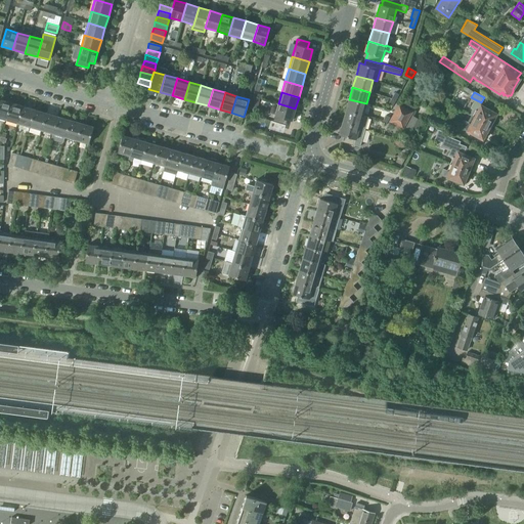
[(249,108),(256,111),(259,98),(253,97),(249,108)]
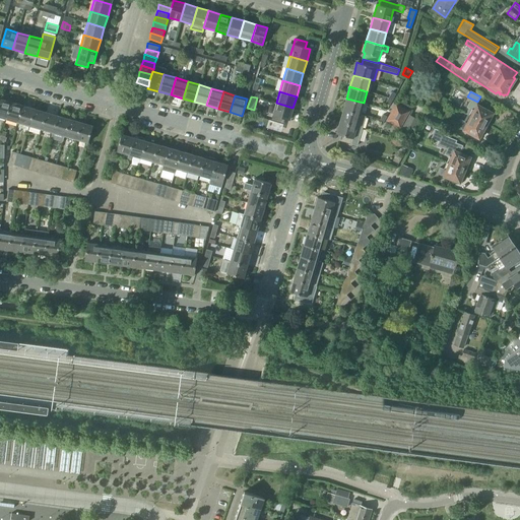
[(0,117),(6,119),(10,102),(0,99),(0,117)]
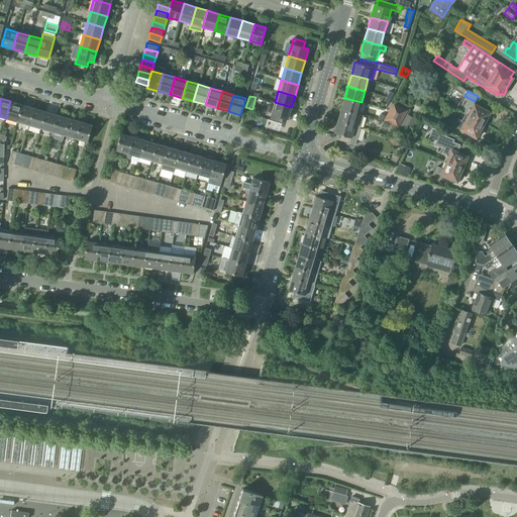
[(344,98),(341,109),(357,113),(362,102),(344,98)]
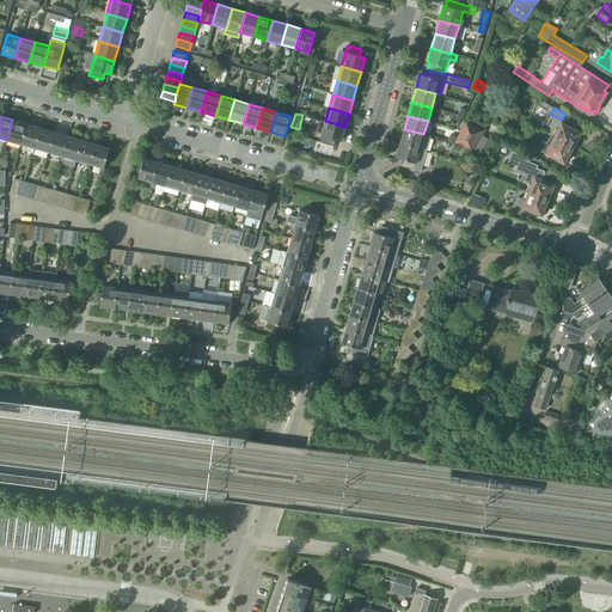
[(7,140),(20,144),(26,124),(12,120),(7,140)]
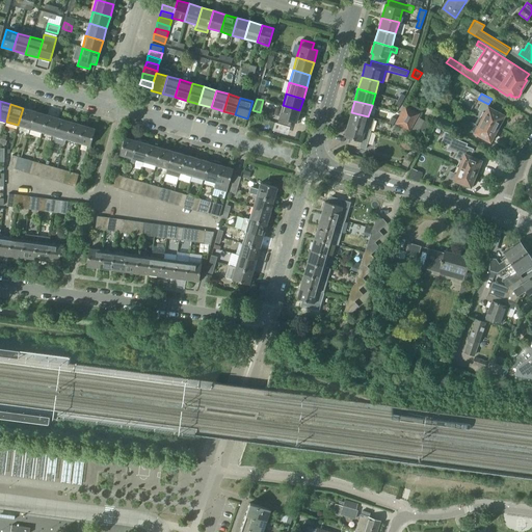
[(504,115),(486,107),(481,104),(478,109),(480,110),(477,116),(479,117),(497,128),(498,127),(500,127),(502,123),(501,122),(504,115)]
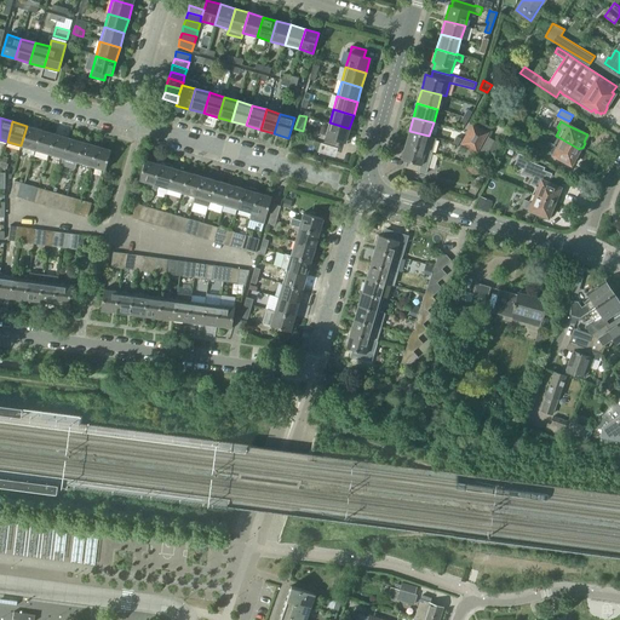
[(349,128),(329,122),(325,137),(323,144),(338,148),(339,142),(345,143),(349,128)]
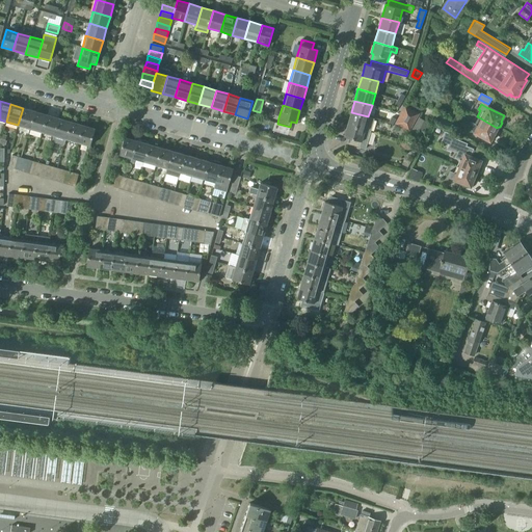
[(396,123),(408,130),(417,113),(404,107),(396,123)]
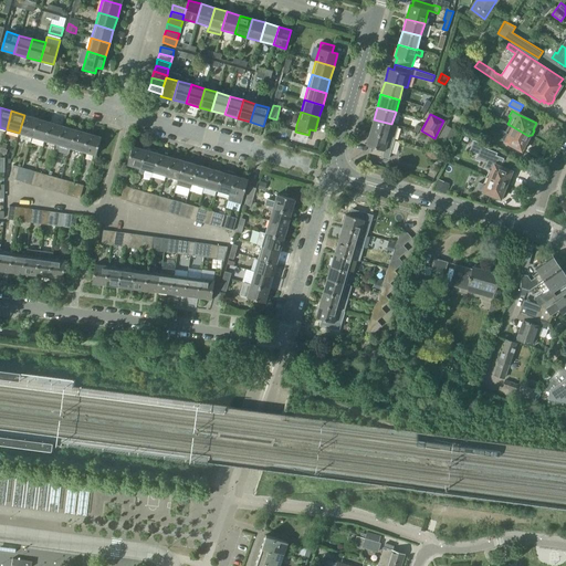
[(19,133),(32,137),(37,118),(24,115),(19,133)]
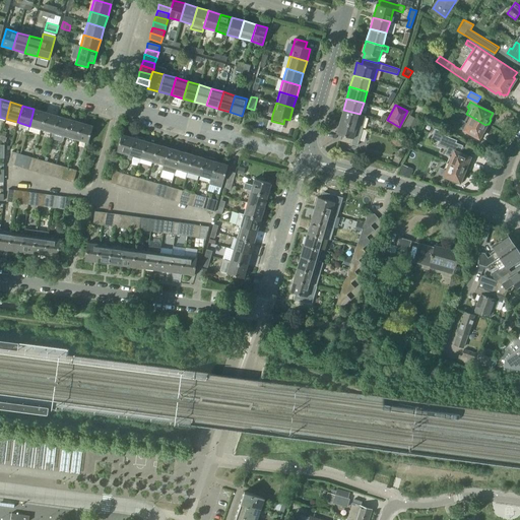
[(29,126),(41,129),(46,112),(34,109),(29,126)]
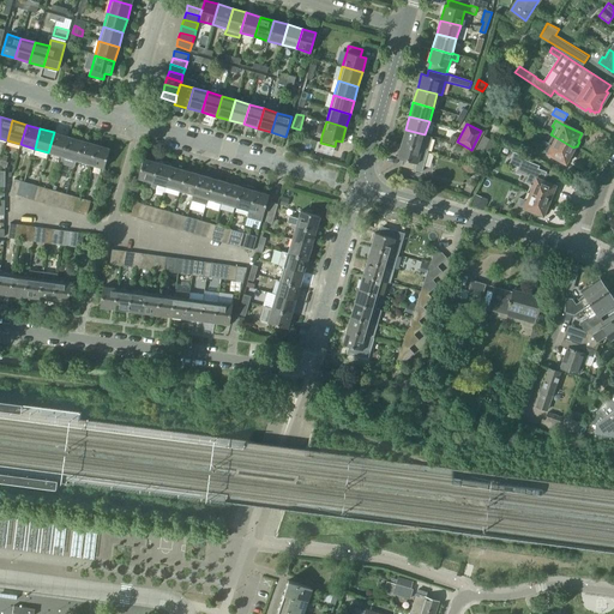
[(405,130),(401,144),(428,151),(432,137),(425,134),(405,130)]
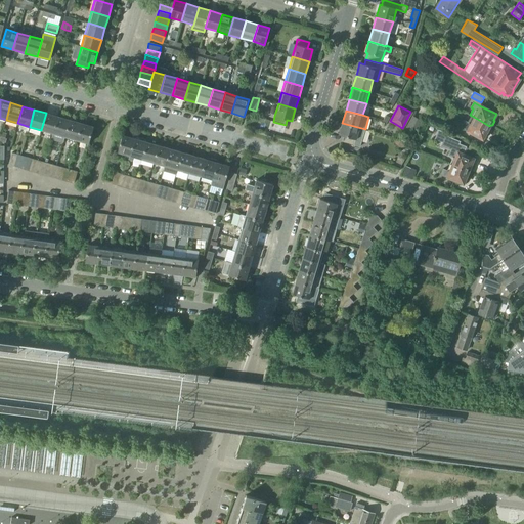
[(41,130),(53,133),(57,117),(46,113),(41,130)]
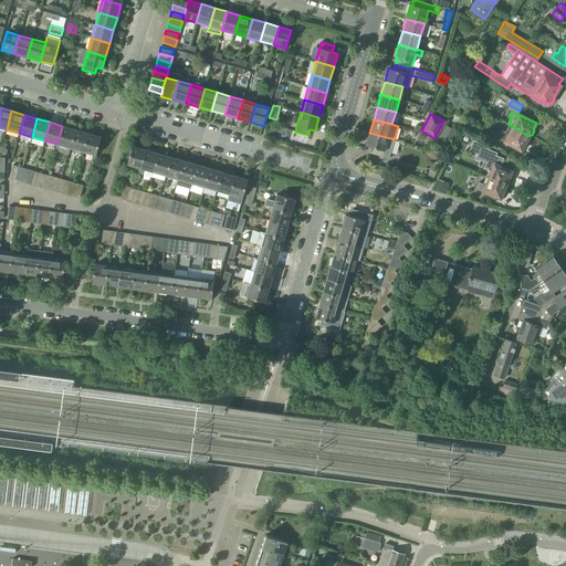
[(435,145),(444,150),(456,130),(444,125),(435,145)]
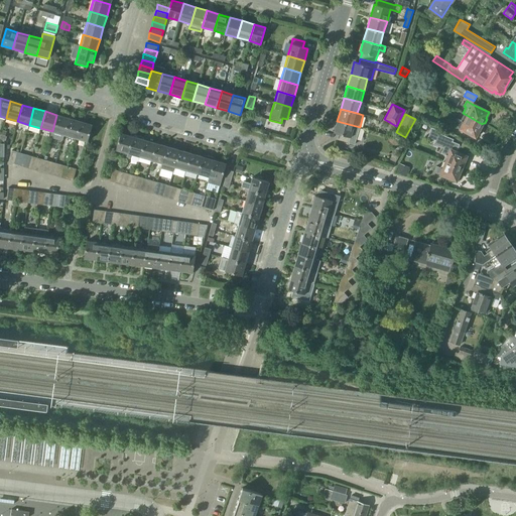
[(482,124),(465,114),(461,121),(457,119),(454,125),(459,127),(458,128),(475,137),(479,130),(481,130),(483,126),(482,125),(482,124)]
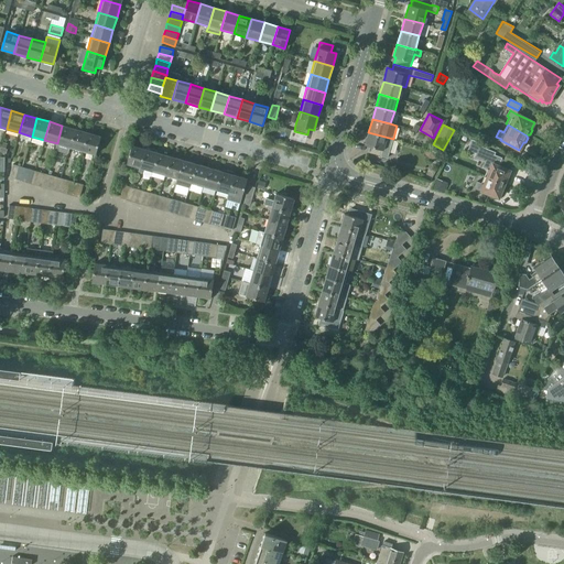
[(67,154),(69,148),(75,129),(62,126),(57,143),(55,150),(67,154)]
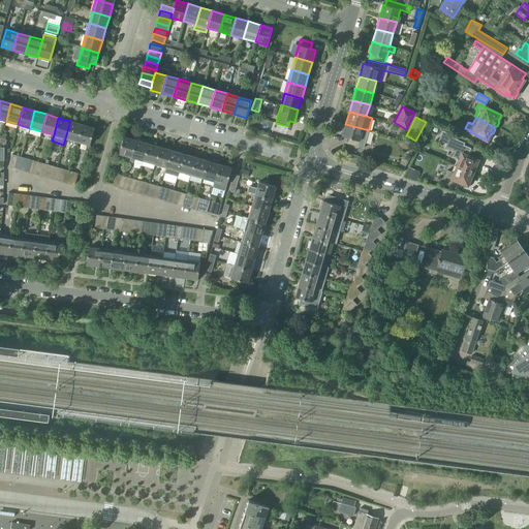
[(65,138),(78,142),(82,124),(70,121),(65,138)]
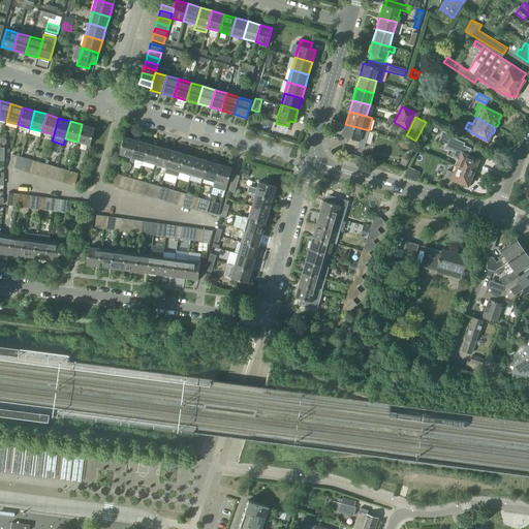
[(82,124),(78,142),(89,145),(94,128),(82,124)]
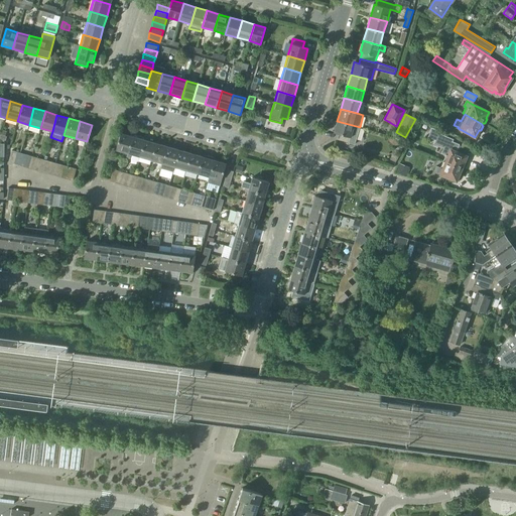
[(360,127),(337,121),(334,132),(338,134),(337,139),(354,144),(360,127)]
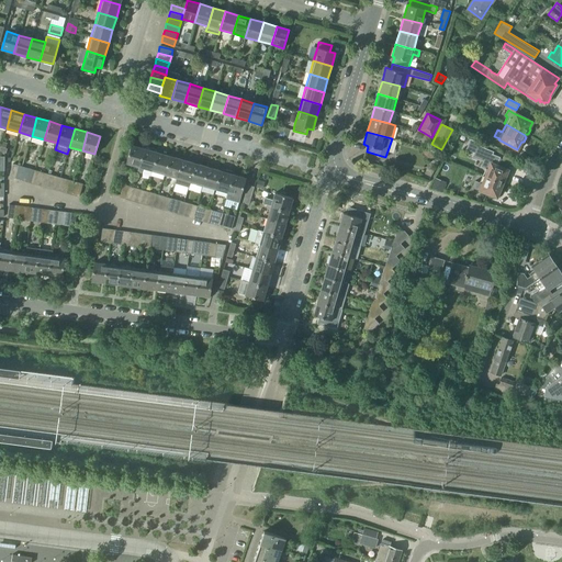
[(126,164),(139,167),(145,149),(131,145),(126,164)]
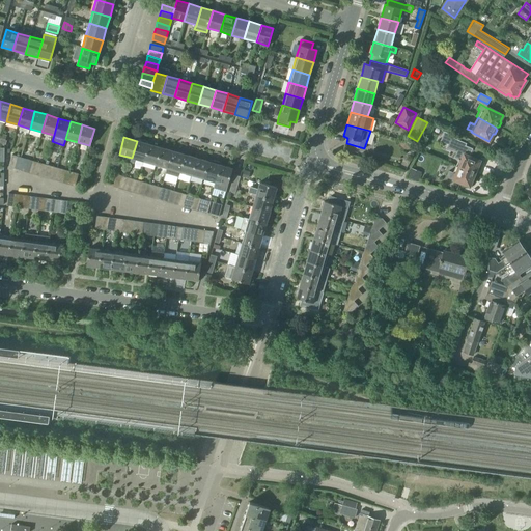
[(472,148),(465,145),(466,143),(451,138),(447,148),(456,151),(454,158),(460,160),(458,167),(474,173),(475,172),(476,173),(478,167),(477,167),(479,161),(469,157),(472,148)]
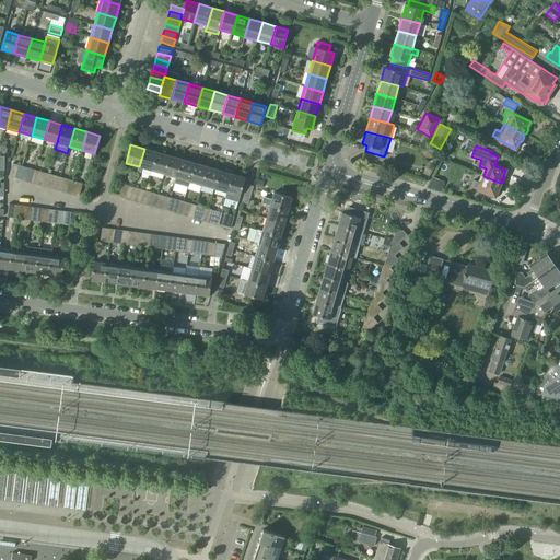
[(139,166),(151,170),(156,152),(144,149),(139,166)]
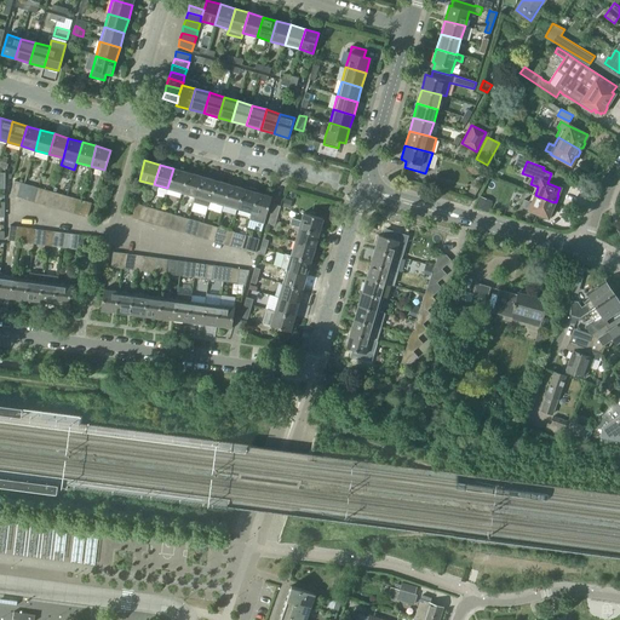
[(167,188),(182,193),(188,172),(173,168),(167,188)]
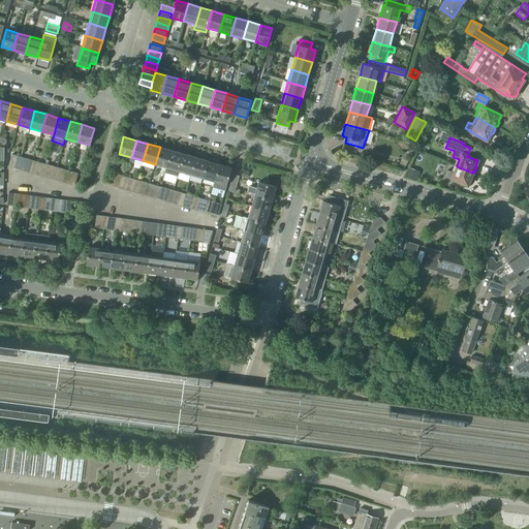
[(155,164),(166,167),(172,151),(160,147),(155,164)]
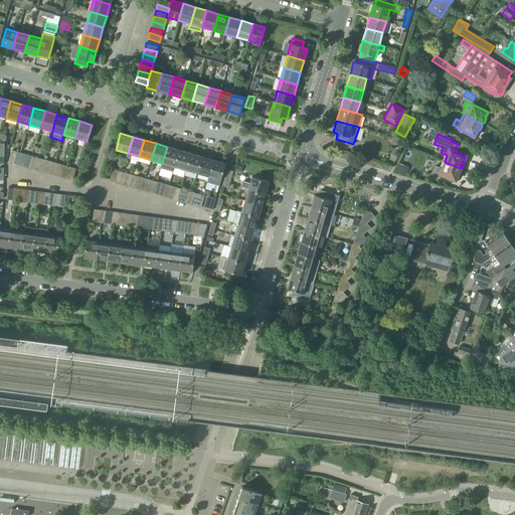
[(172,172),(174,167),(179,150),(167,147),(162,163),(161,168),(172,172)]
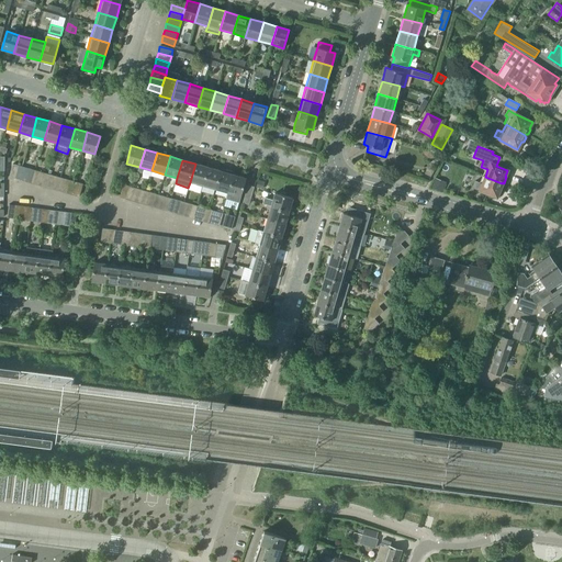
[(9,177),(15,179),(19,166),(12,164),(9,177)]
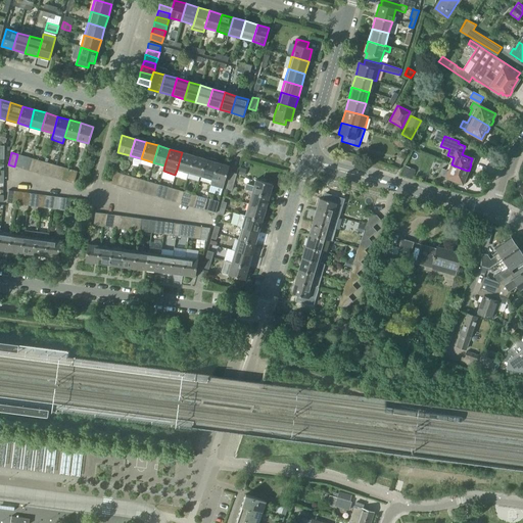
[(177,170),(188,173),(193,155),(182,152),(177,170)]
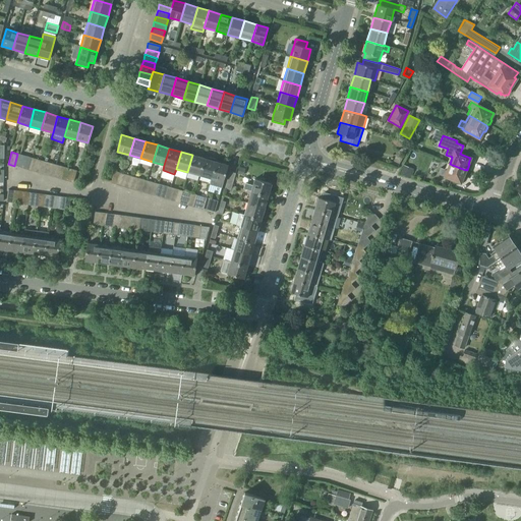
[(14,166),(20,168),(23,156),(17,154),(14,166)]
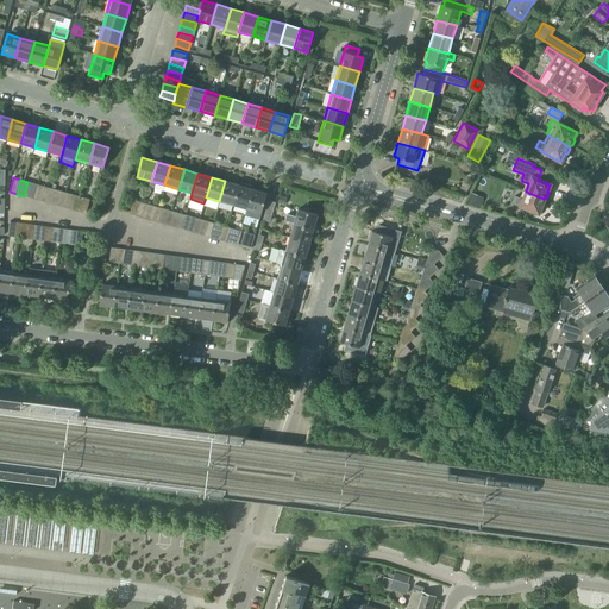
[(219,201),(233,205),(239,186),(225,181),(219,201)]
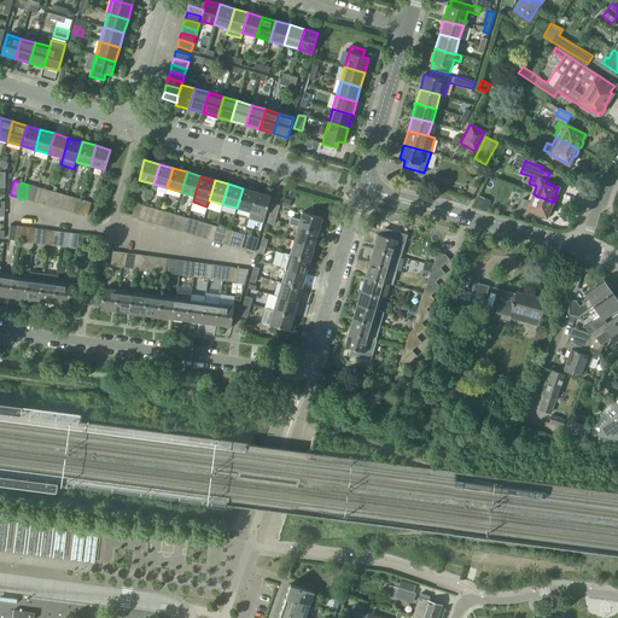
[(28,185),(24,199),(31,200),(35,187),(28,185)]
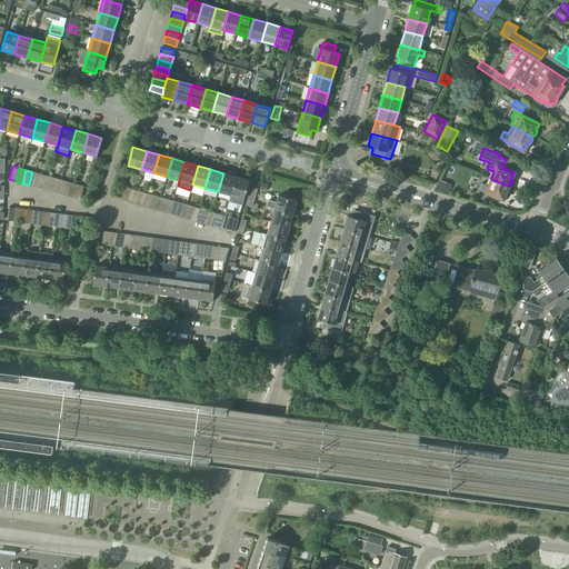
[(228,173),(228,175),(223,173),(218,191),(230,195),(236,177),(236,176),(236,173),(229,172),(228,173)]
